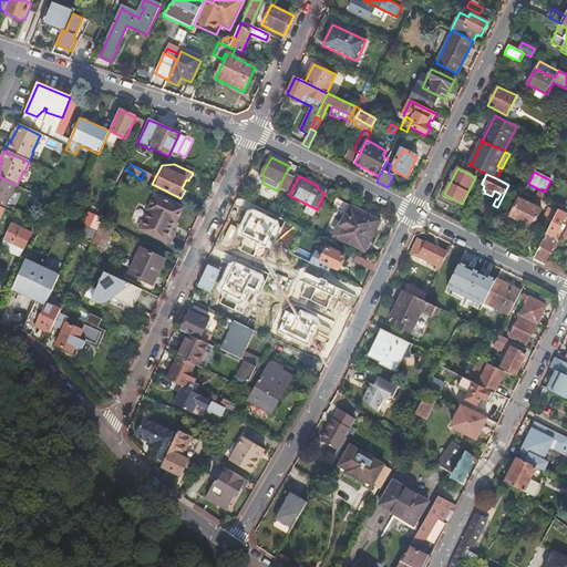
[(0,207),(3,209),(8,199),(7,199),(14,184),(0,177),(0,207)]
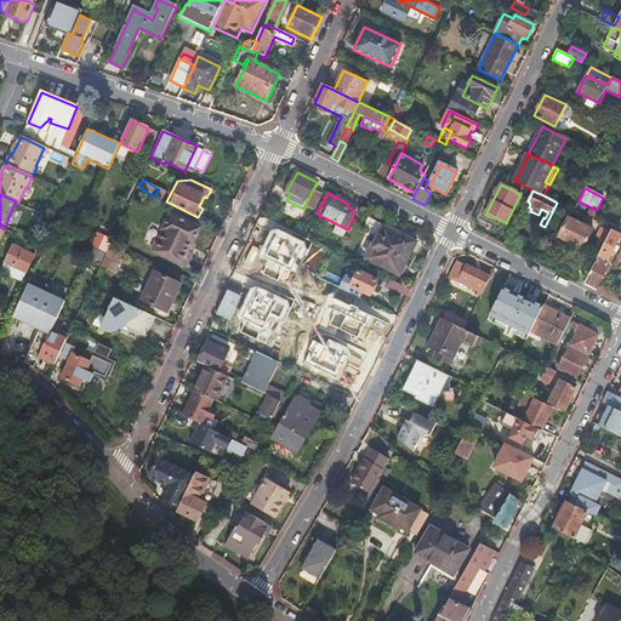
[(160,244),(157,243),(152,252),(186,268),(192,255),(188,252),(200,228),(170,214),(163,231),(165,232),(160,244)]
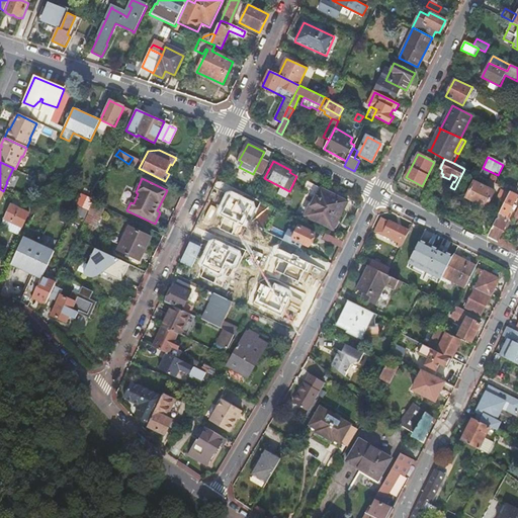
[(494,192),(473,182),(466,196),(486,207),(494,192)]
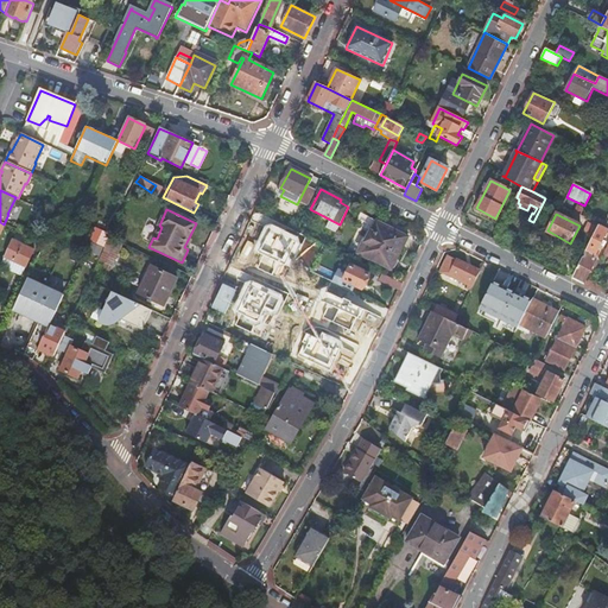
[(407,238),(400,233),(400,234),(371,219),(366,228),(369,230),(359,253),(391,270),(407,238)]
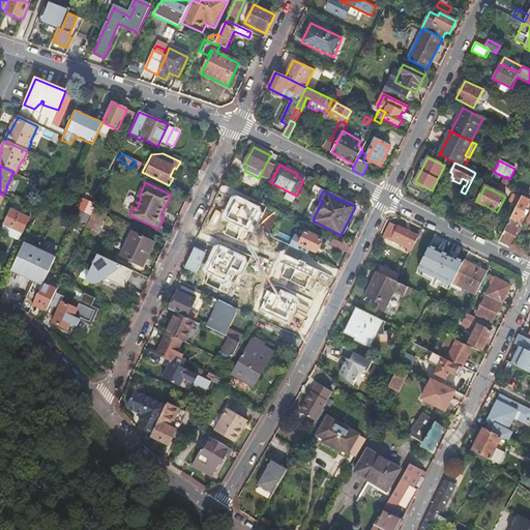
[(522,196),(513,192),(505,208),(513,212),(522,196)]
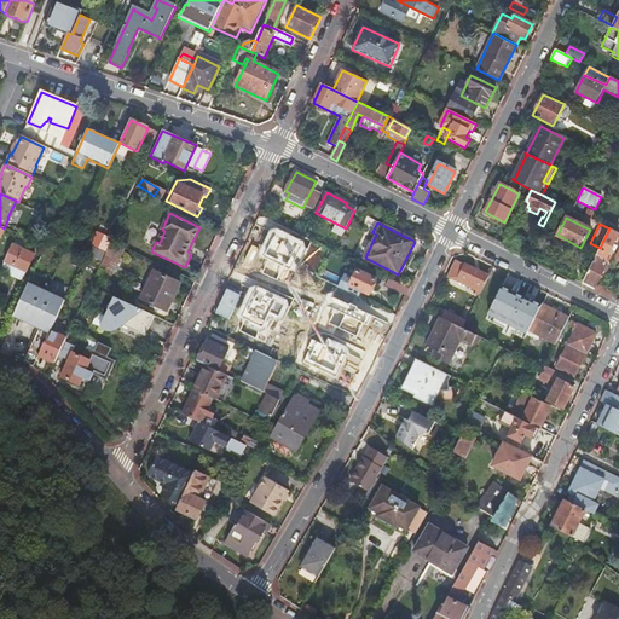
[(600,248),(583,284),(594,290),(607,264),(605,262),(618,233),(609,229),(600,248)]
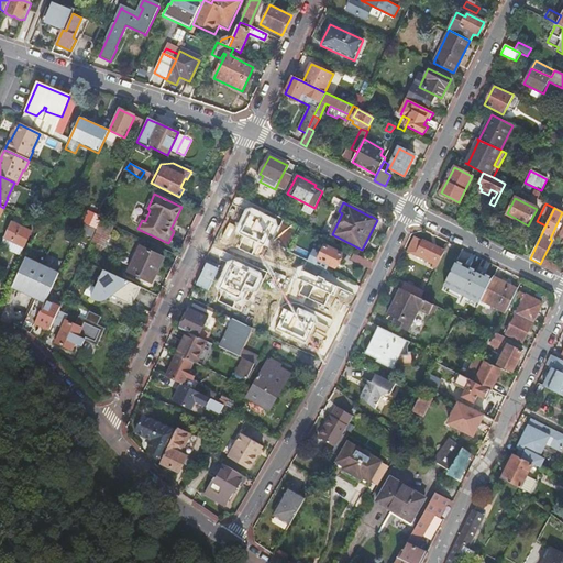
[(79,233),(92,236),(98,216),(85,212),(79,233)]
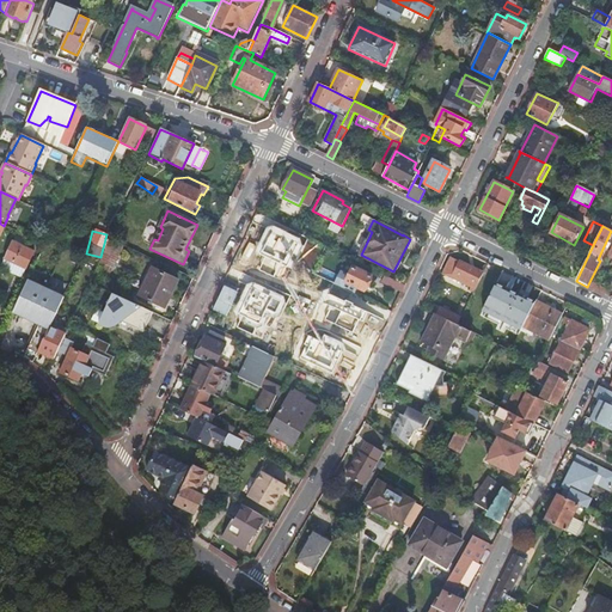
[(110,239),(105,250),(99,261),(114,267),(123,246),(110,239)]
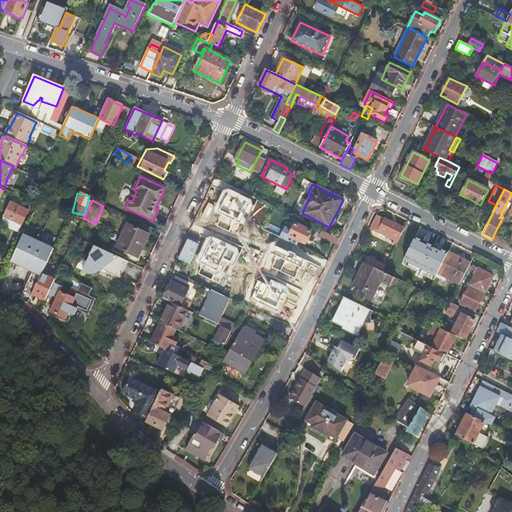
[(28,211),(9,203),(3,217),(22,225),(28,211)]
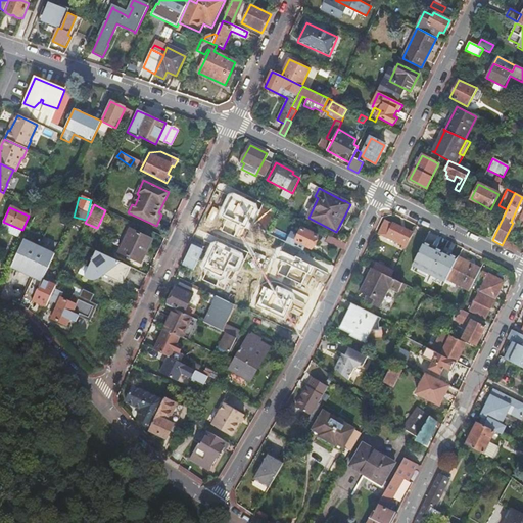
[(408,244),(413,234),(385,221),(379,233),(402,246),(401,247),(403,249),(407,244),(408,244)]
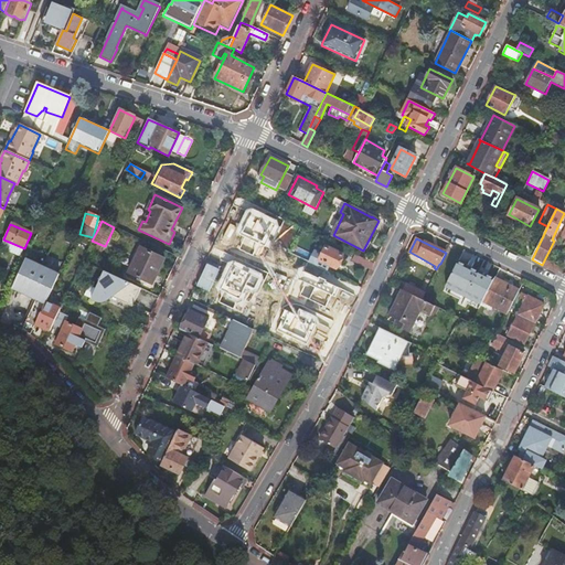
[(164,258),(141,247),(128,273),(151,285),(164,258)]
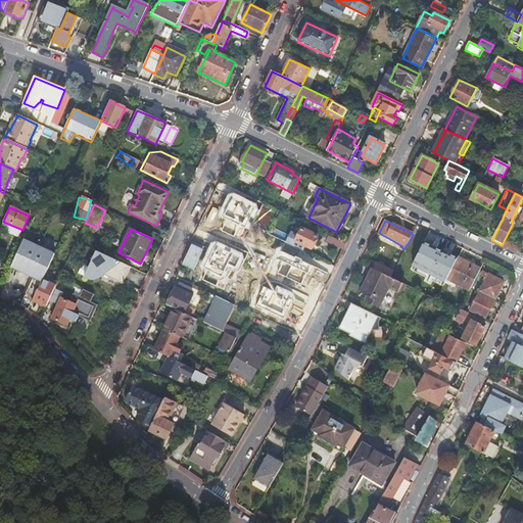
[(305,246),(312,249),(318,237),(302,229),(298,236),(292,233),(287,243),(285,242),(285,243),(302,251),(302,250),(301,250),(303,245),(305,246)]
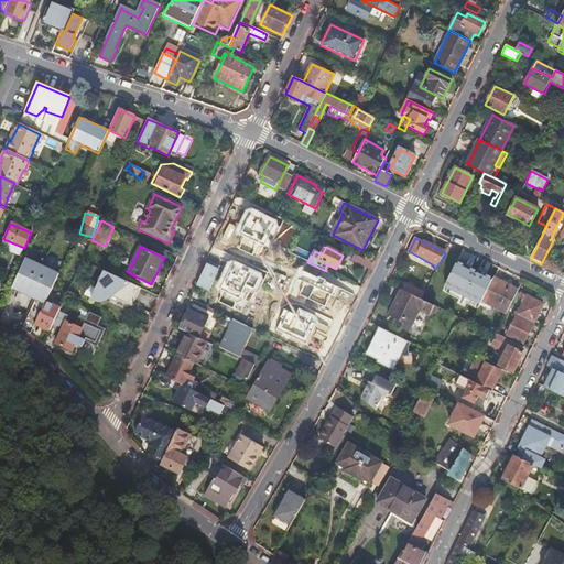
[(370,270),(373,263),(361,258),(355,255),(351,260),(358,263),(358,264),(370,270)]
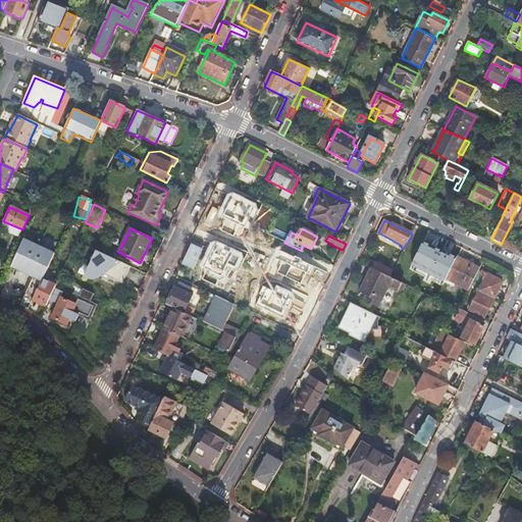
[(55,253),(23,239),(10,268),(33,278),(22,301),(31,304),(33,301),(42,279),(55,253)]
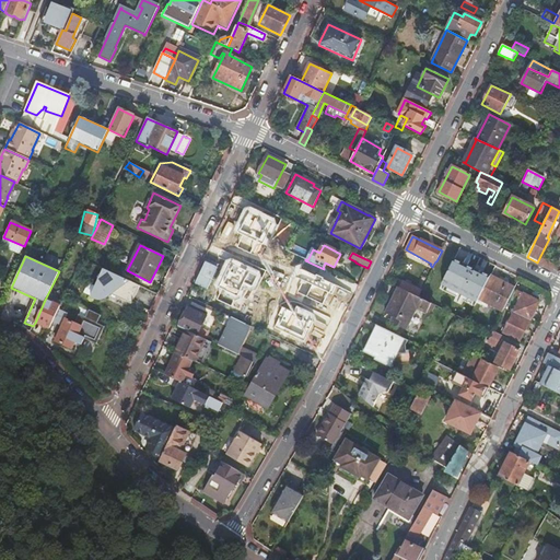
[(476,270),(455,259),(444,279),(465,291),(476,270)]
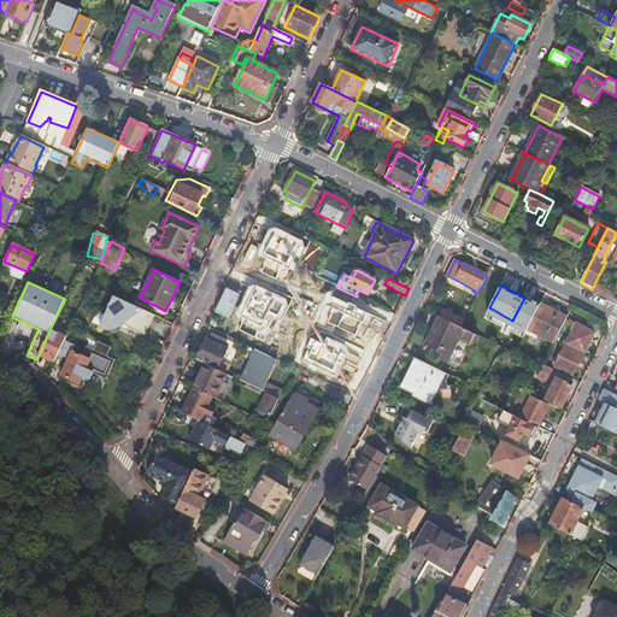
[(595,291),(610,298),(612,293),(598,286),(595,291)]
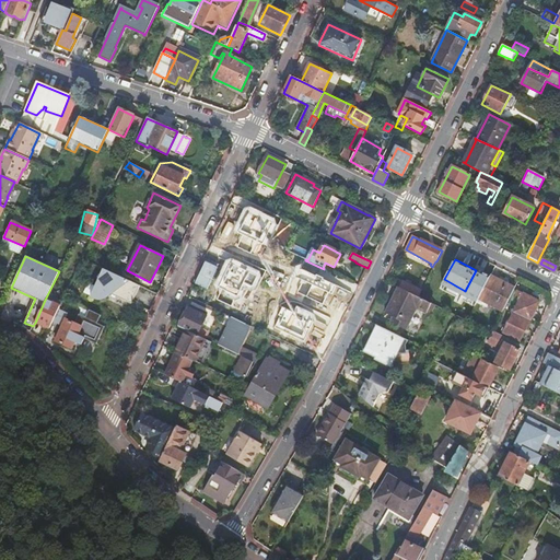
[(252,318),(267,287),(218,263),(202,294),(252,318)]
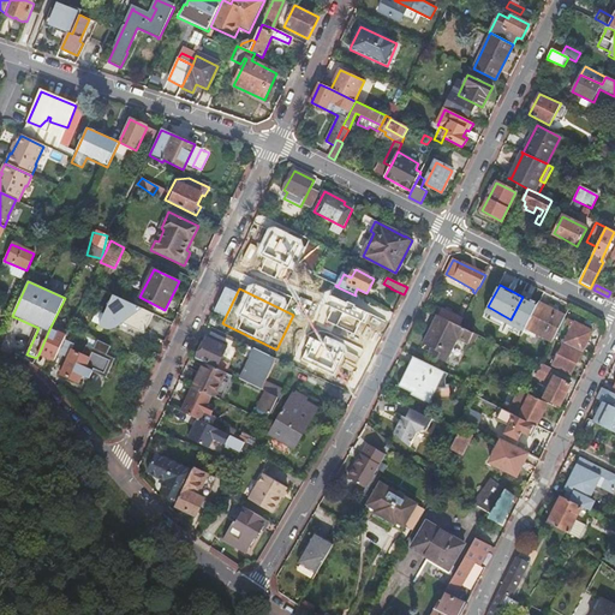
[(364,344),(377,316),(324,291),(298,345),(320,356),(333,329),(364,344)]
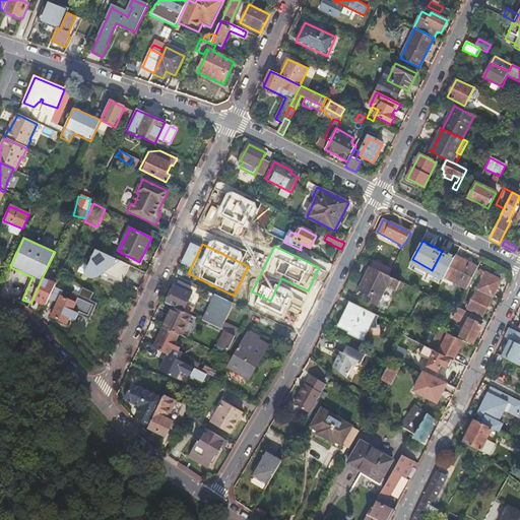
[(121,282),(130,266),(95,250),(83,275),(86,277),(88,278),(91,278),(93,278),(96,277),(99,276),(102,274),(103,273),(121,282)]
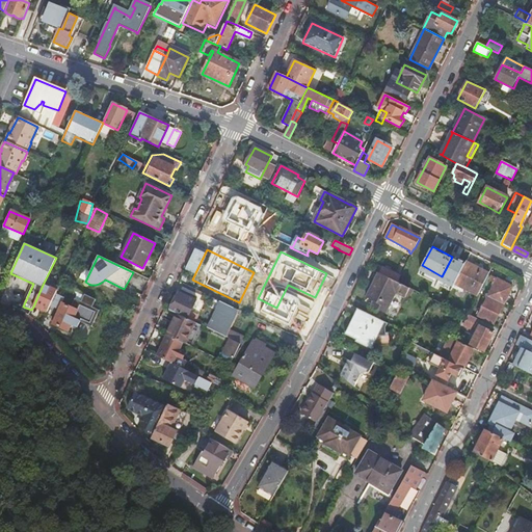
[(489,273),(466,262),(454,284),(478,296),(479,294),(489,273)]
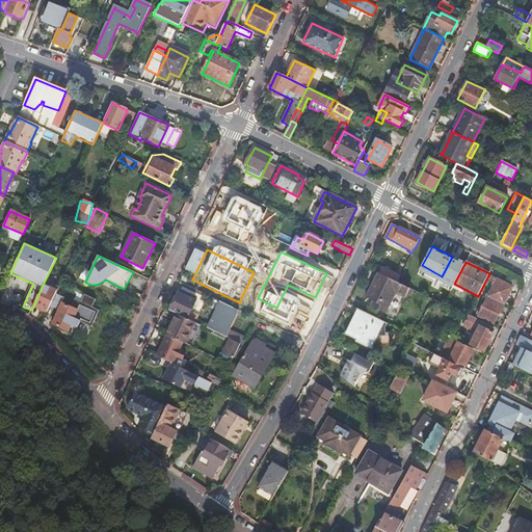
[(409,288),(397,282),(378,273),(366,297),(374,301),(371,307),(386,314),(396,293),(405,298),(409,288)]
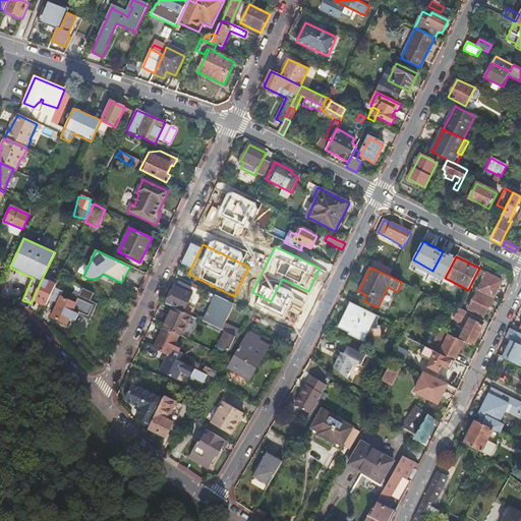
[(476,288),(475,291),(477,292),(493,299),(502,281),(481,271),(479,275),(484,278),(479,289),(476,288)]
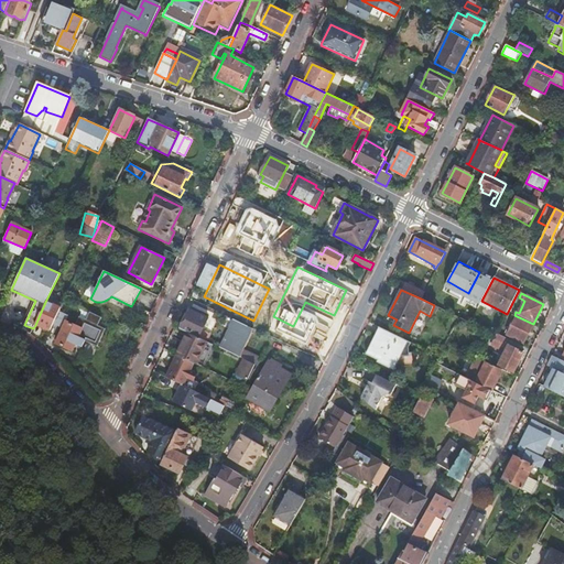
[(60,310),(45,302),(35,325),(50,332),(56,317),(60,310)]
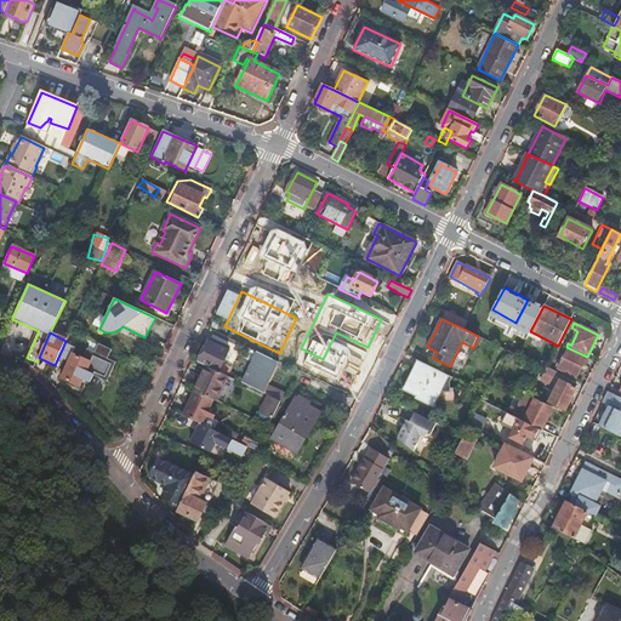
[(209,342),(199,364),(216,371),(218,372),(228,352),(220,348),(209,342)]
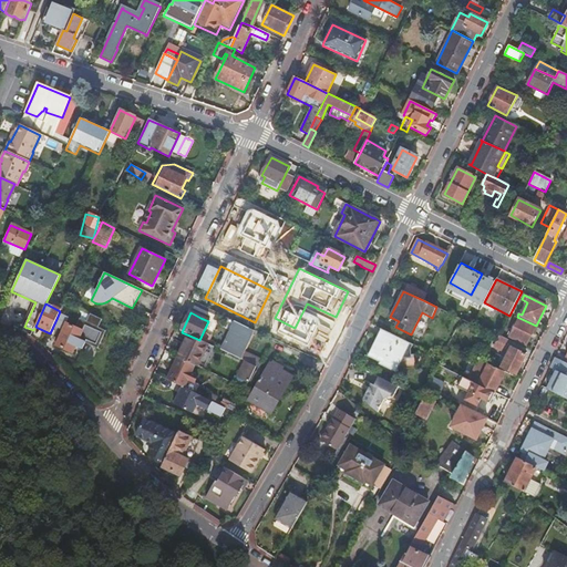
[(422,312),(411,334),(421,340),(432,318),(422,312)]
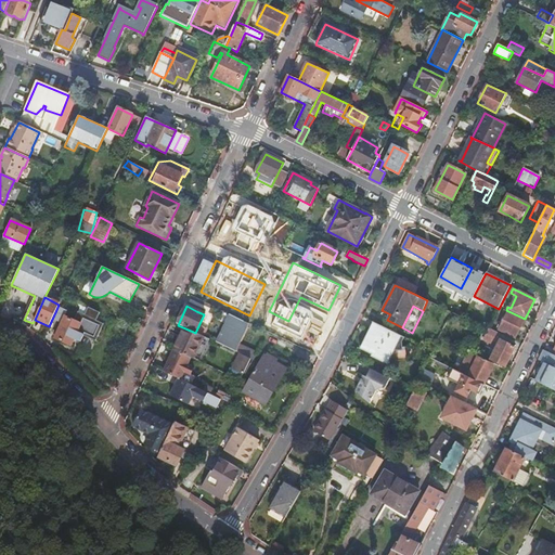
[(525,319),(508,311),(499,331),(514,338),(525,319)]
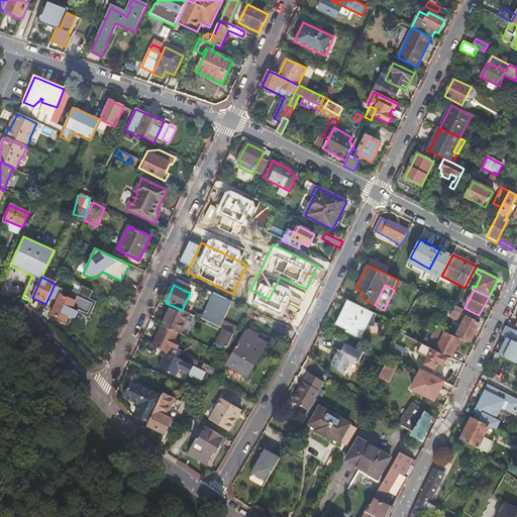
[(52,291),(45,304),(42,309),(52,313),(50,315),(67,322),(76,302),(52,291)]
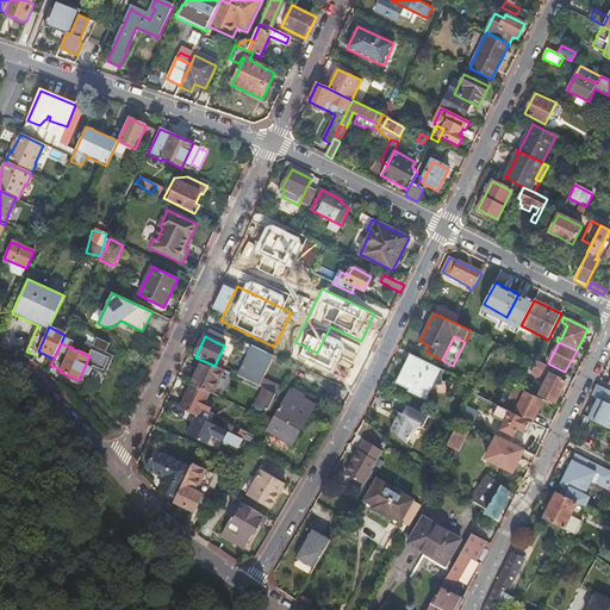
[(274,356),(253,347),(238,378),(259,387),(274,356)]
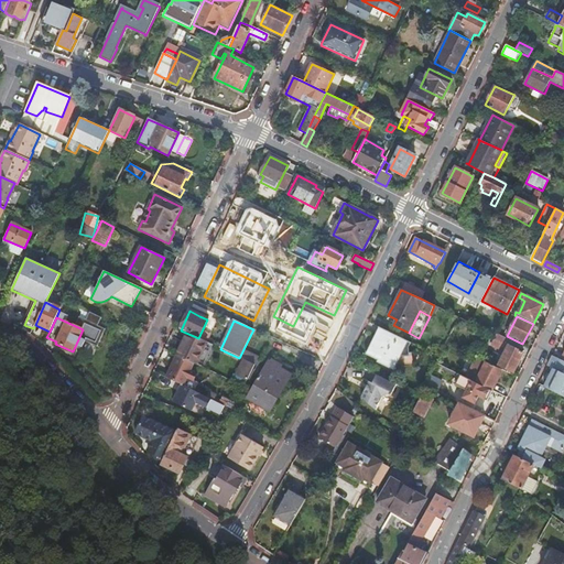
[(409,349),(412,344),(381,329),(368,356),(370,357),(380,361),(379,365),(396,372),(397,369),(403,356),(410,356),(409,349)]
